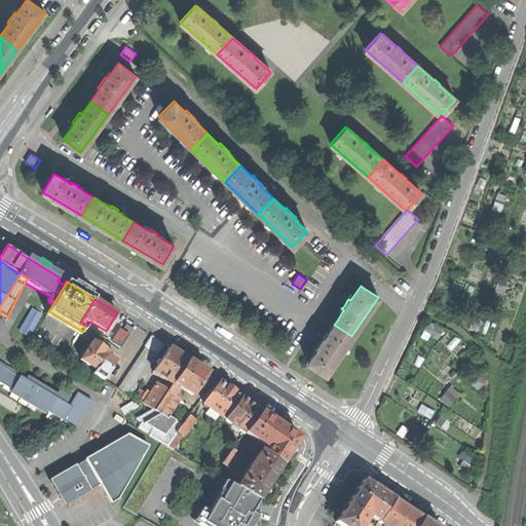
[(307,363),(326,375),(351,336),(334,325),(325,338),(323,337),(322,338),(320,342),(316,346),(315,347),(316,347),(317,348),(307,363)]
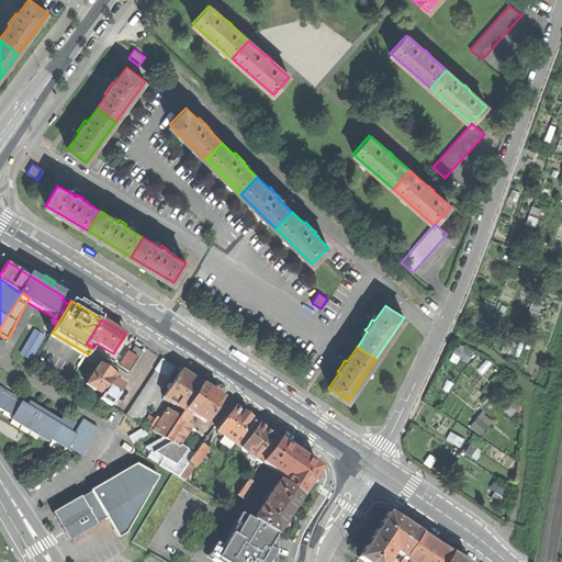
[(120,367),(128,372),(137,358),(128,352),(120,367)]
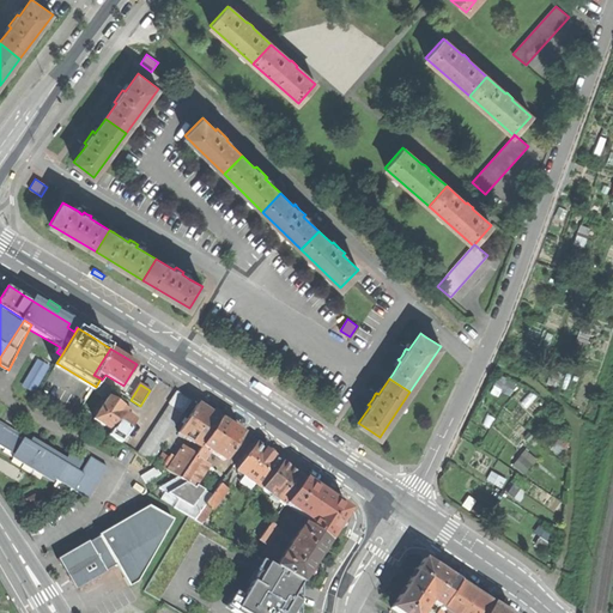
[(152,461),(192,401),(177,390),(169,404),(169,405),(138,453),(152,461)]
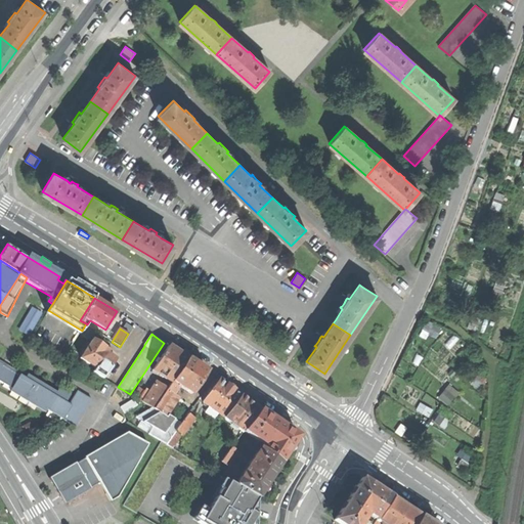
[(93,372),(103,379),(116,359),(102,351),(103,348),(98,344),(92,341),(81,358),(96,367),(93,372)]
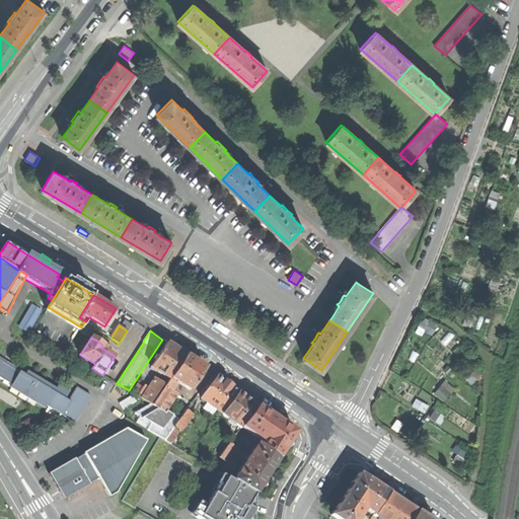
[(151,367),(169,379),(186,355),(175,348),(166,342),(151,367)]
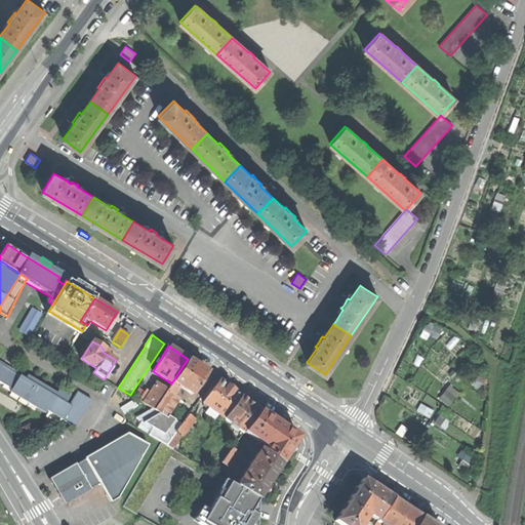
[(168,389),(167,391),(174,395),(179,387),(193,395),(203,380),(202,380),(207,372),(198,366),(188,359),(171,384),(168,389)]
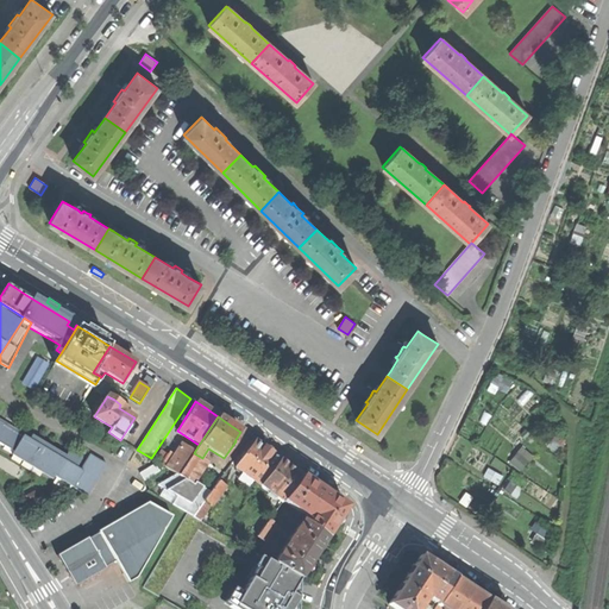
[(55,477),(88,496),(107,465),(90,454),(81,470),(61,458),(62,456),(56,452),(55,454),(51,452),(51,450),(45,446),(44,449),(41,446),(42,444),(38,441),(35,440),(33,441),(30,439),(31,438),(25,434),(24,435),(20,433),(22,432),(14,427),(13,429),(11,427),(12,426),(5,421),(4,424),(0,421),(0,420),(1,419),(0,418),(0,443),(13,452),(12,454),(54,479),(55,477)]
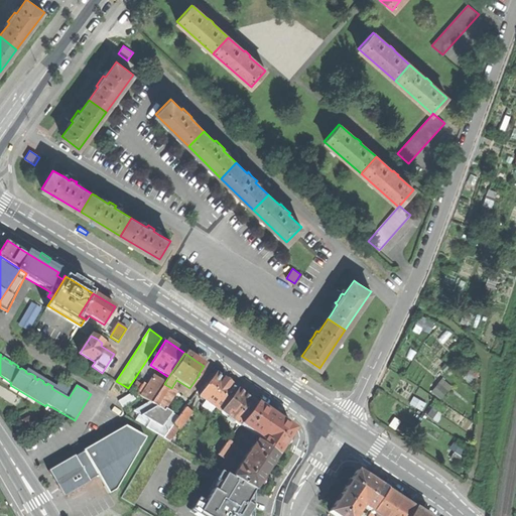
[(207,400),(220,411),(236,389),(227,381),(217,374),(201,396),(207,400)]
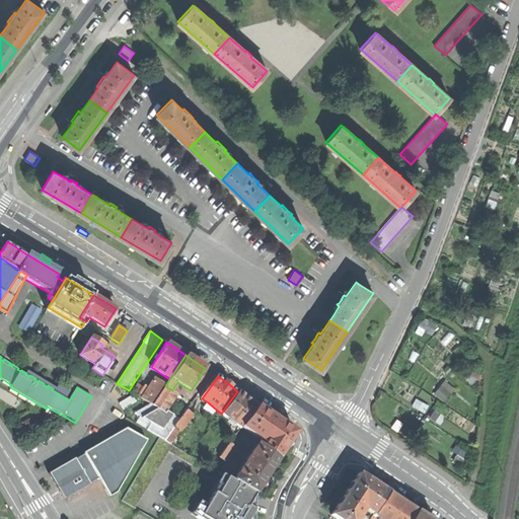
[(151,404),(153,404),(165,386),(166,384),(155,377),(147,390),(143,387),(138,396),(151,404)]
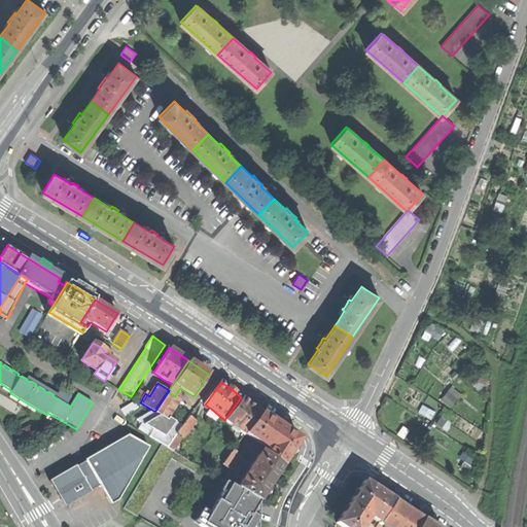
[(453,386),(443,398),(452,406),(462,393),(453,386)]
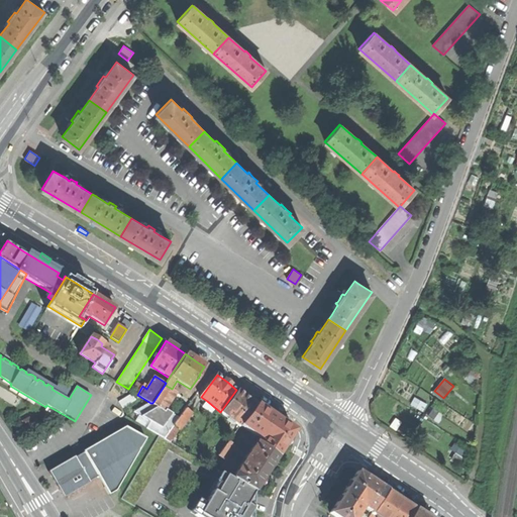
[(172,389),(165,385),(152,403),(165,411),(166,409),(177,392),(172,389)]
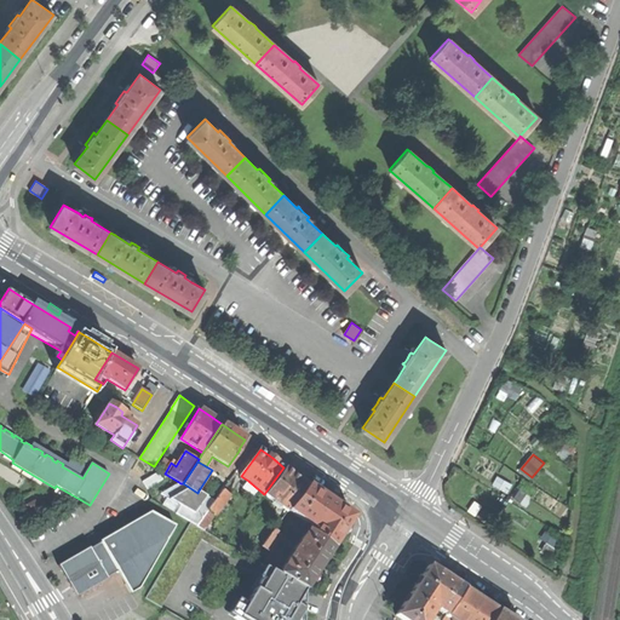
[(287,511),(288,510),(306,484),(296,476),(283,468),(264,494),(287,511)]
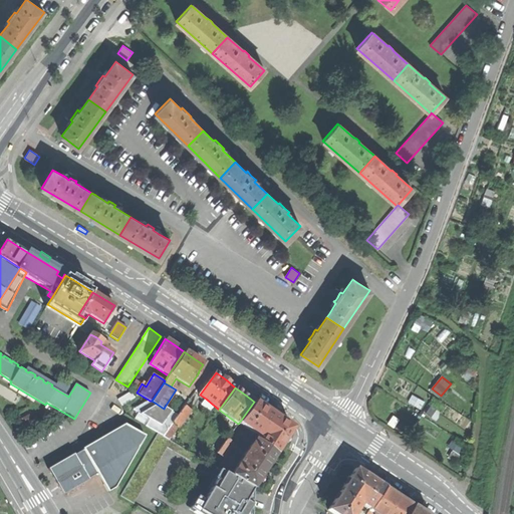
[(118,400),(122,406),(136,398),(132,392),(118,400)]
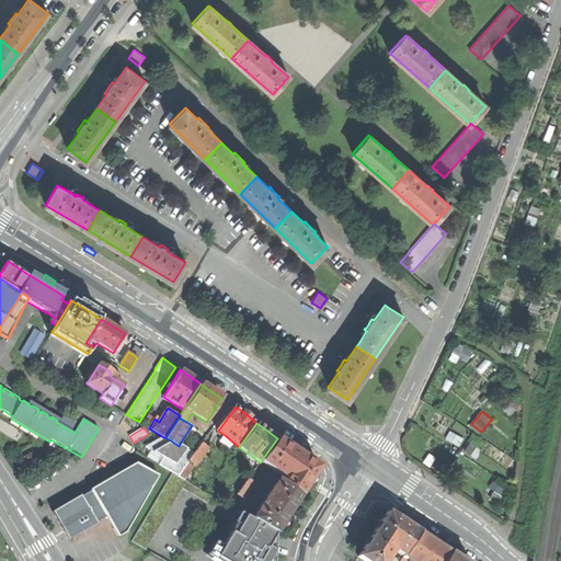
[(172,472),(178,476),(194,454),(189,449),(180,444),(179,446),(165,437),(163,437),(147,447),(163,458),(160,465),(172,472)]
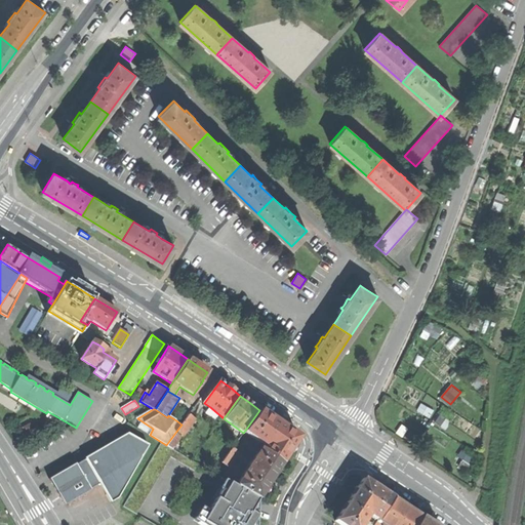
[(268,447),(264,451),(281,463),(298,437),(267,415),(259,410),(244,432),(258,442),(258,441),(268,447)]
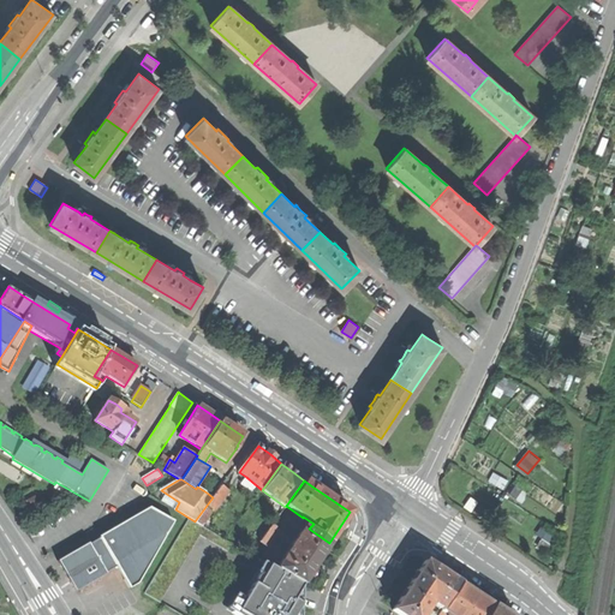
[(524,500),(529,487),(518,482),(512,495),(524,500)]
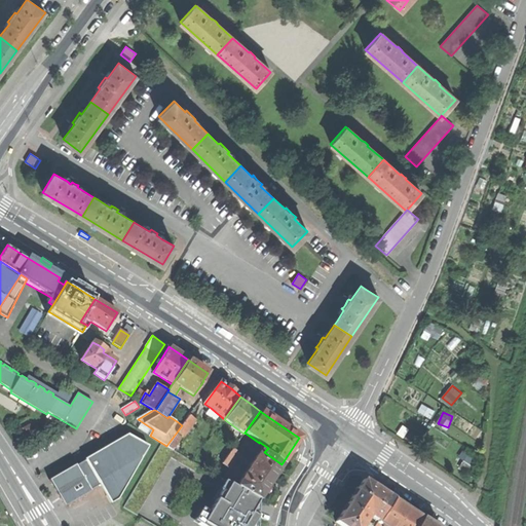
[(195,420),(189,415),(182,425),(166,446),(174,450),(195,420)]
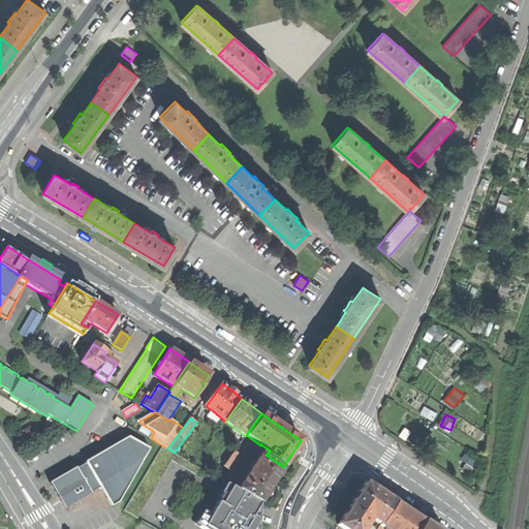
[(30,427),(23,431),(27,439),(34,435),(30,427)]
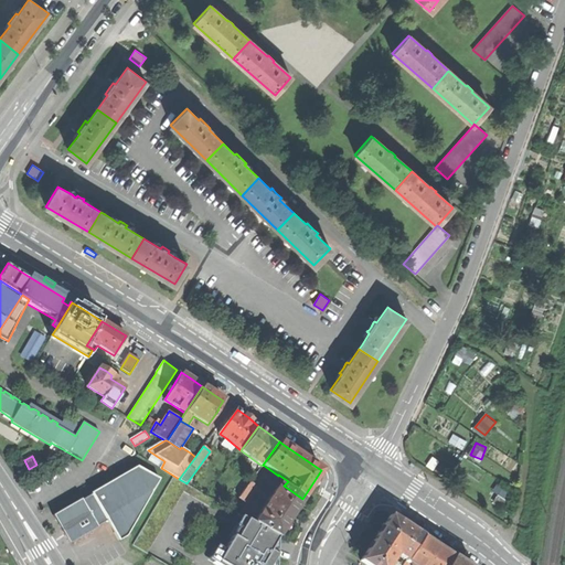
[(119,541),(127,536),(160,479),(138,466),(92,493),(93,494),(83,499),(82,499),(53,515),(55,518),(57,516),(67,534),(72,535),(77,536),(95,526),(96,528),(107,521),(119,541)]
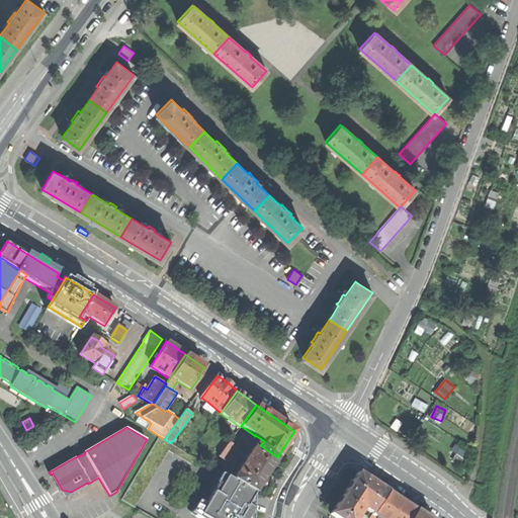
[(122,500),(135,507),(168,450),(192,464),(195,458),(171,443),(164,439),(159,436),(122,500)]
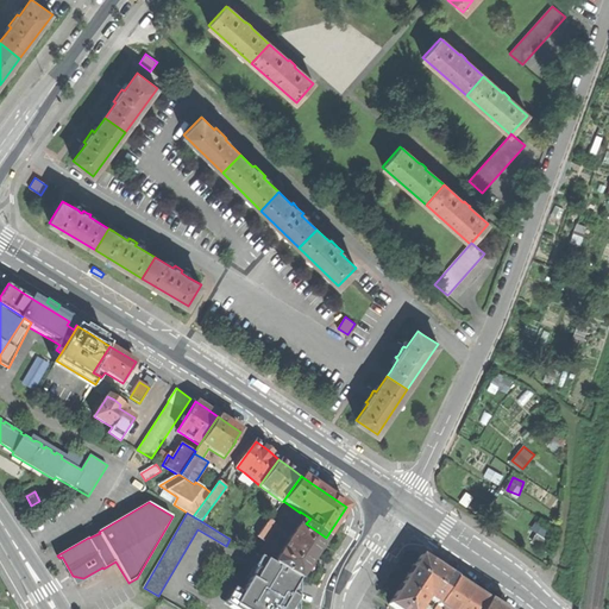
[(257,537),(265,542),(278,525),(270,519),(257,537)]
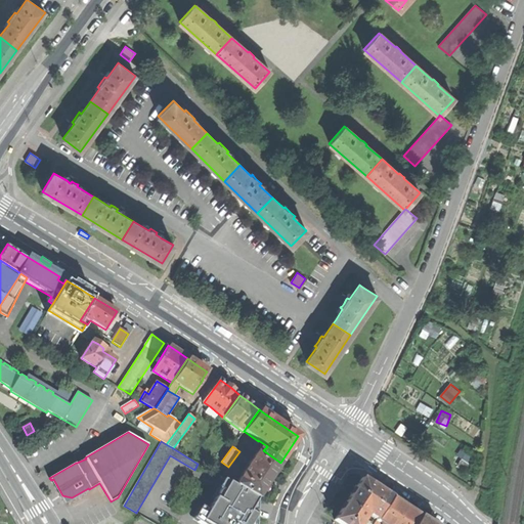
[(234,485),(257,498),(259,496),(267,482),(269,479),(271,476),(280,463),(263,450),(261,448),(257,454),(256,453),(234,485)]
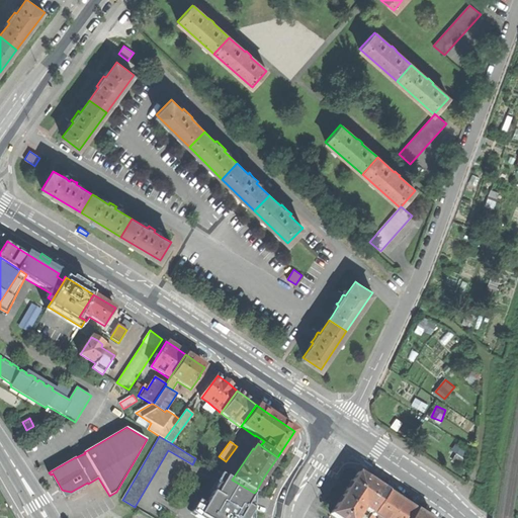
[(356,517),(363,508),(372,514),(386,492),(372,483),(358,472),(331,514),(337,517),(356,517)]
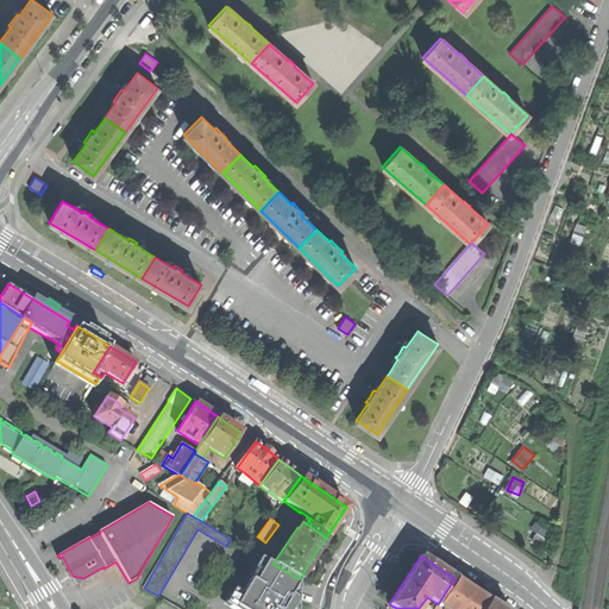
[(299,579),(272,564),(262,558),(242,594),(234,590),(227,601),(242,608),(292,608),(297,600),(289,594),(299,579)]
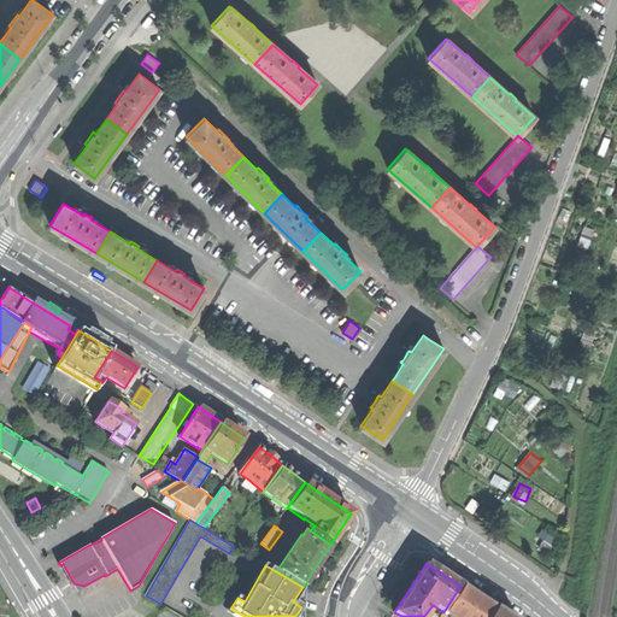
[(488,616),(494,607),(479,598),(460,586),(444,612),(439,616),(488,616)]
